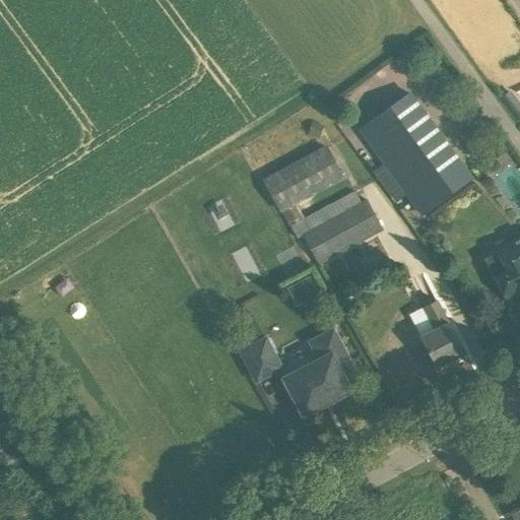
[(471,179),(409,93),(361,130),(423,214),(471,179)]
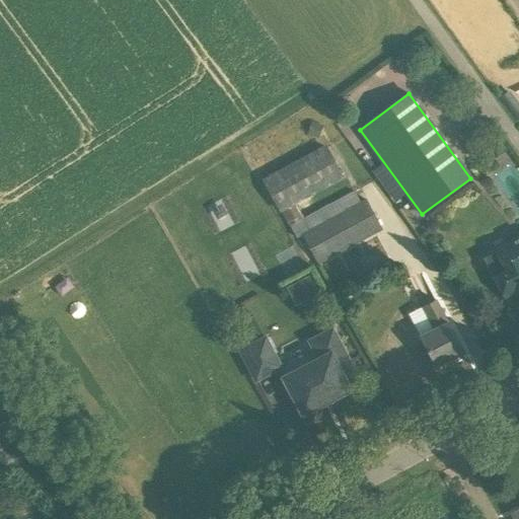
[(313,122),(308,134),(318,138),(323,126),(313,122)]
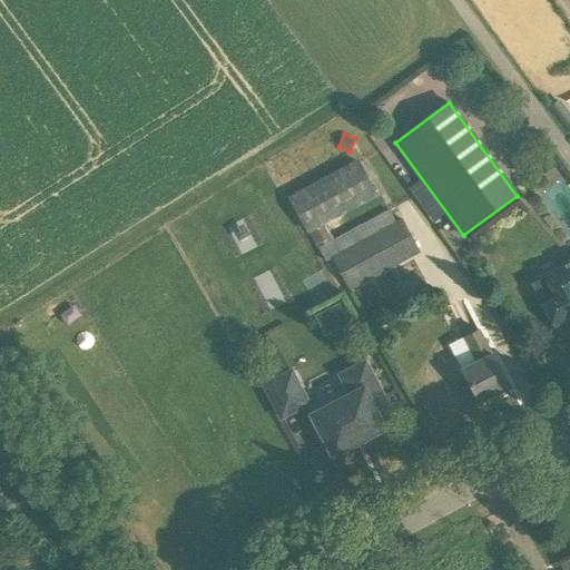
[(558,165),(549,151),(536,161),(544,174),(558,165)]
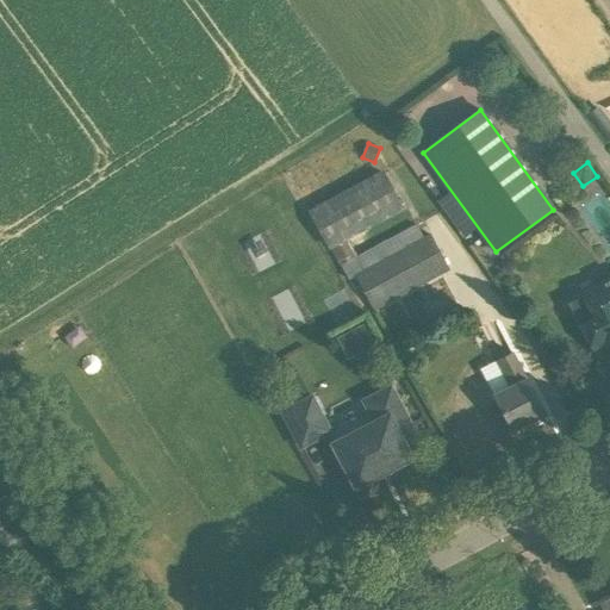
[(355,278),(374,311),(447,271),(429,235),(424,237),(417,225),(369,250),(360,232),(403,210),(383,172),(310,211),(352,280),(355,278)]
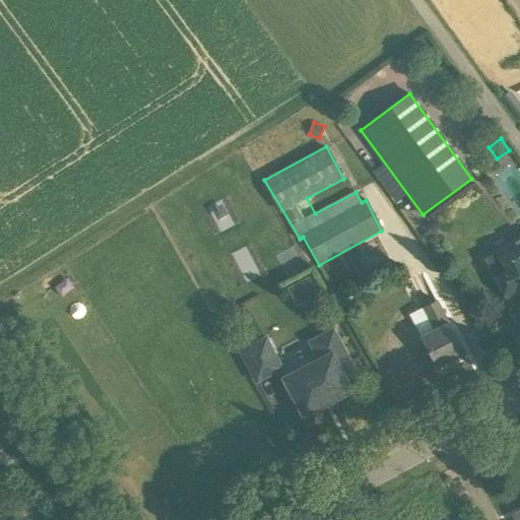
[(381,166),(372,172),(393,198),(401,191),(381,166)]
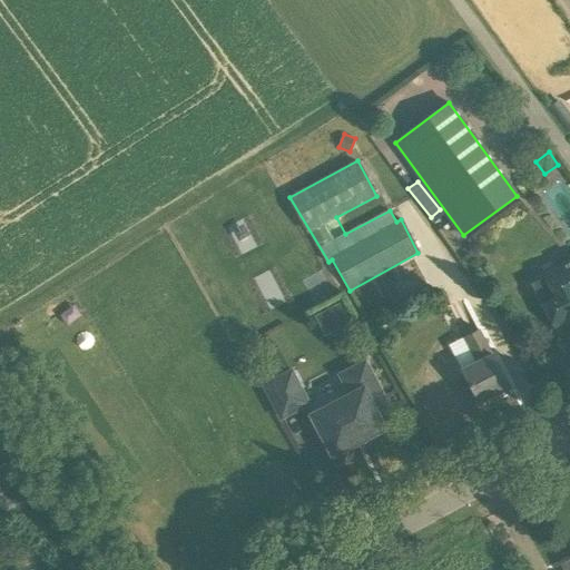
[(552,301),(544,305),(556,328),(562,325),(566,333),(569,331),(569,261),(558,268),(560,274),(543,282),(552,301)]
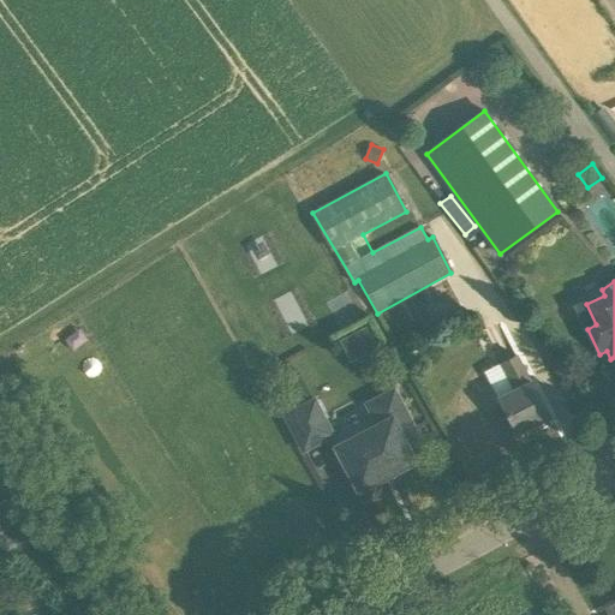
[(377,347),(366,326),(339,340),(350,362),(377,347)]
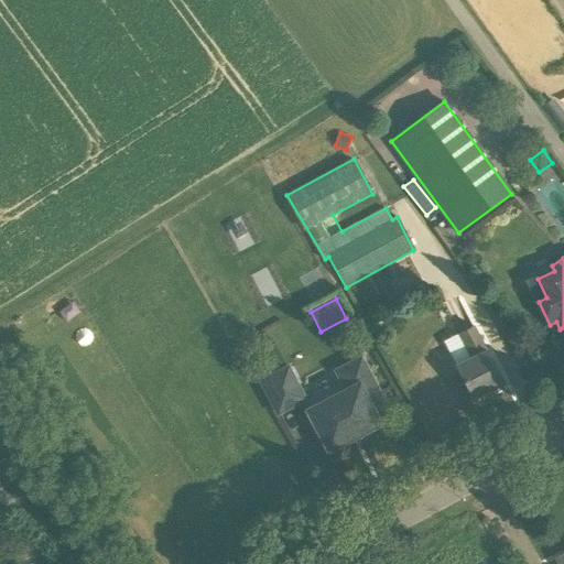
[(487,351),(474,326),(459,334),(444,342),(474,399),(505,383),(487,350),(487,351)]
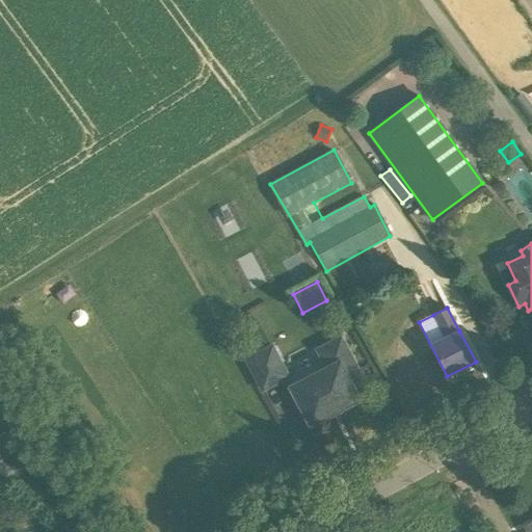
[(361,401),(351,383),(362,377),(342,340),(320,351),(329,370),(294,388),(292,389),(312,426),(361,401)]
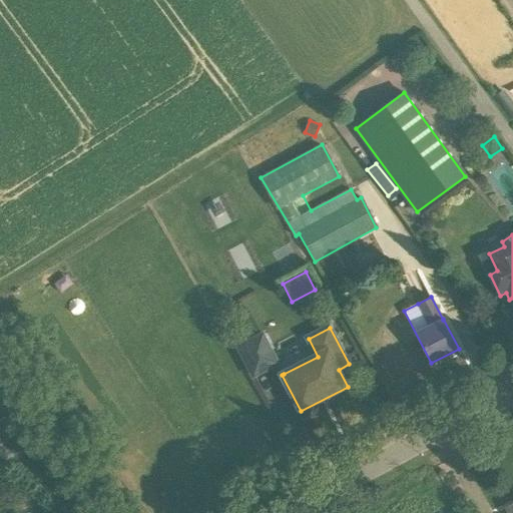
[(263,335),(238,348),(253,376),(277,364),(263,335)]
